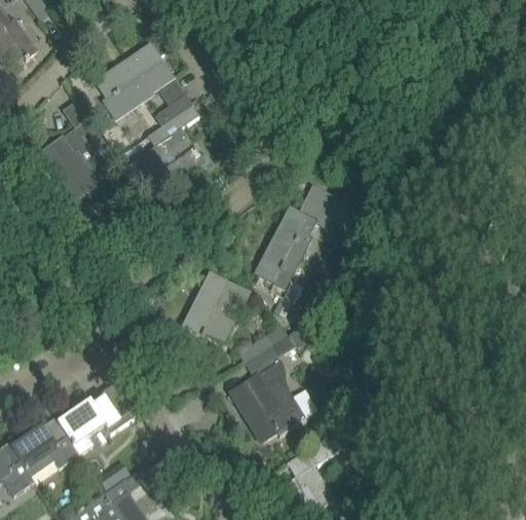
[(40,19),(50,10),(43,0),(27,0),(40,19)]
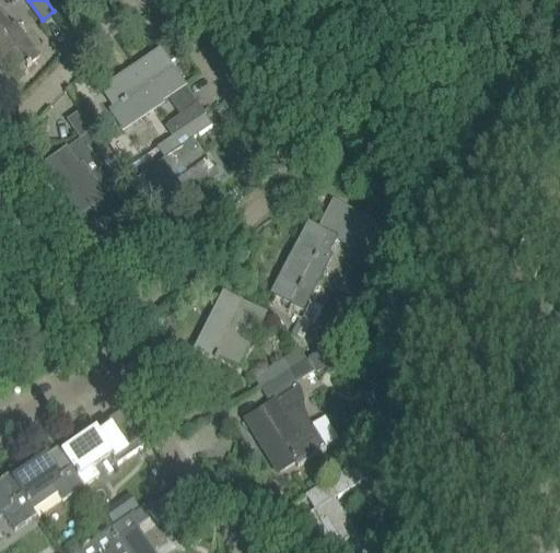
[(11,24),(0,8),(0,55),(10,69),(24,59),(27,62),(32,60),(31,59),(39,53),(15,21),(11,24)]
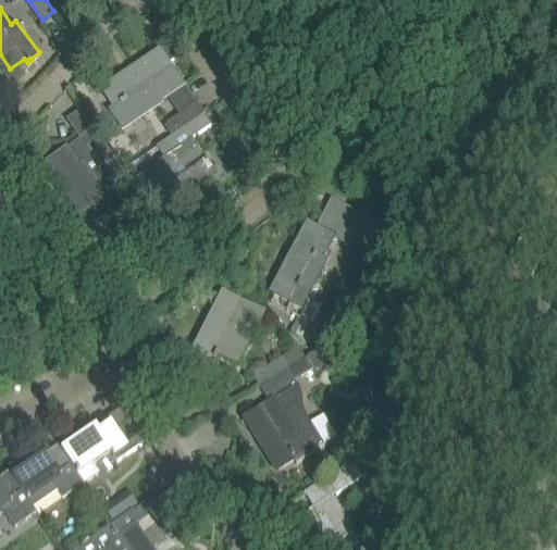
[(113,87),(106,91),(113,102),(110,104),(123,124),(152,104),(161,97),(166,94),(178,111),(174,114),(163,122),(171,133),(203,111),(205,111),(196,99),(184,82),(172,63),(171,63),(169,59),(174,55),(165,41),(160,45),(159,46),(158,46),(158,47),(137,61),(136,61),(135,61),(137,64),(111,83),(111,82),(110,83),(113,87)]
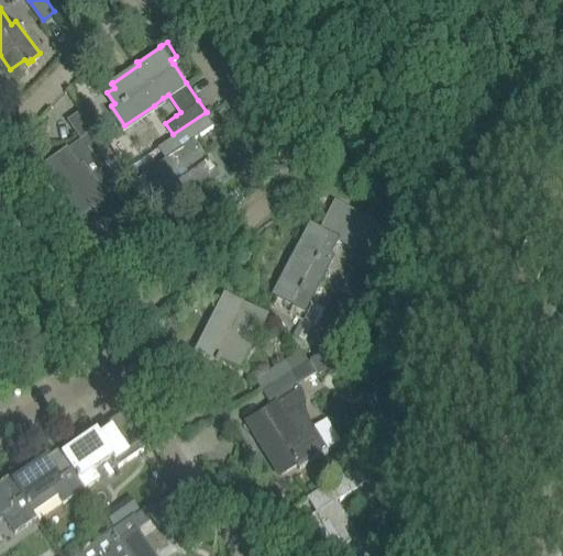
[(165,156),(133,178),(138,209),(156,196),(157,195),(165,206),(166,206),(166,204),(192,186),(195,189),(196,189),(196,188),(208,179),(209,180),(211,182),(225,173),(212,154),(213,154),(210,151),(205,154),(192,137),(212,124),(213,123),(206,112),(173,134),(157,144),(165,156)]
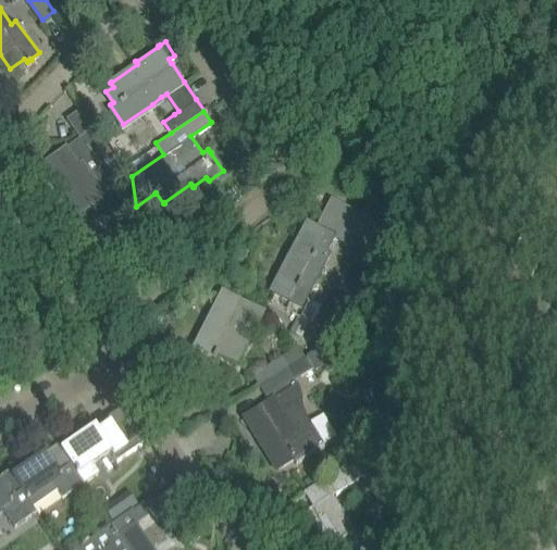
[(66,144),(40,162),(57,186),(60,184),(79,210),(79,211),(84,215),(91,217),(99,216),(107,211),(110,205),(110,197),(107,192),(103,187),(100,183),(109,176),(123,166),(93,125),(79,134),(70,141),(66,144)]
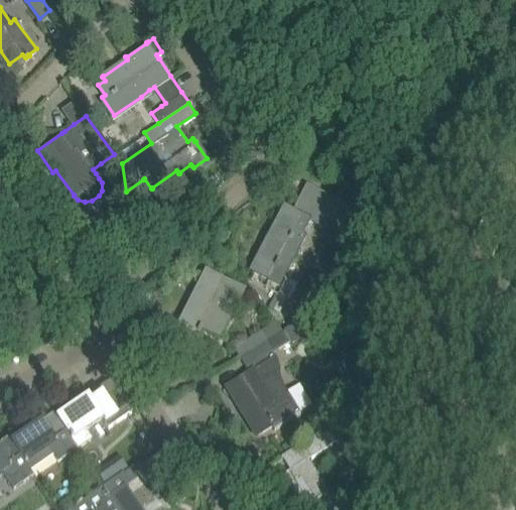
[(339,211),(345,201),(334,195),(326,190),(307,181),(294,208),(283,202),(271,225),(274,227),(253,268),(279,282),(288,265),(289,266),(303,240),(298,238),(309,217),(320,223),(323,220),(324,221),(329,211),(328,211),(331,207),(339,211)]
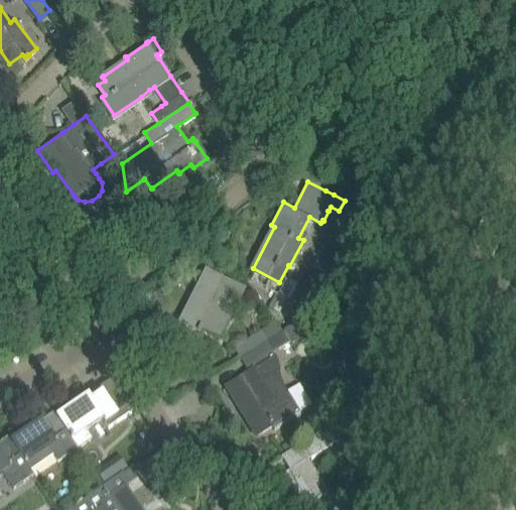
[(232,310),(244,287),(206,266),(194,290),(197,292),(182,320),(198,327),(197,328),(200,329),(202,325),(220,333),(231,310),(232,310)]
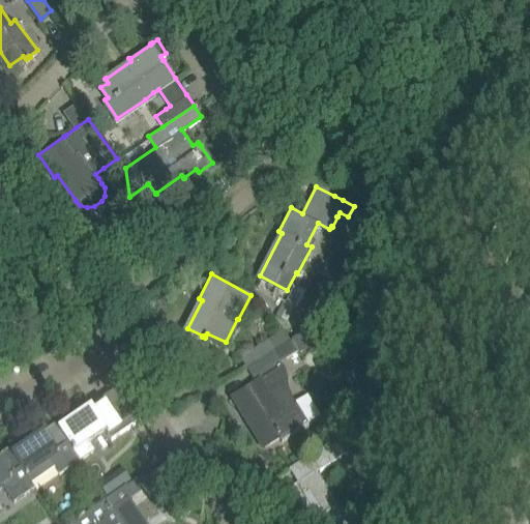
[(247,366),(291,338),(285,328),(241,355),(247,366)]
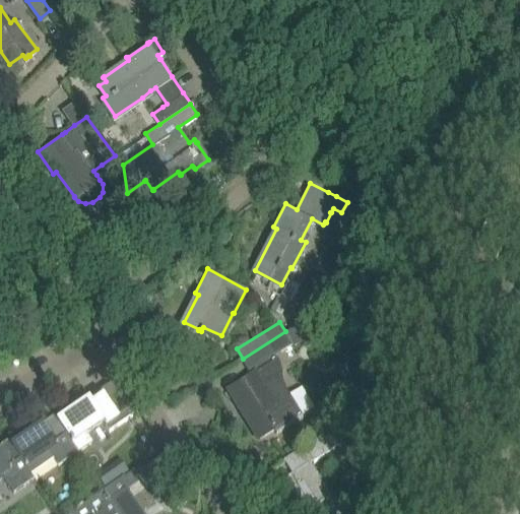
[(285,331),(243,359),(249,369),(251,373),(257,369),(258,369),(277,357),(274,352),(293,341),(286,331),(285,331)]
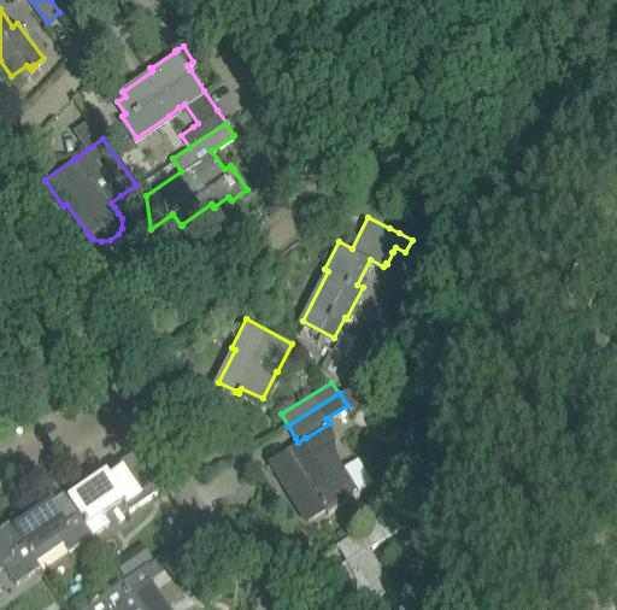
[(336,444),(335,434),(331,426),(330,423),(329,423),(306,438),(305,438),(298,443),(269,459),(286,487),(289,485),(309,516),(325,505),(329,510),(359,490),(340,457),(338,450),(336,444)]
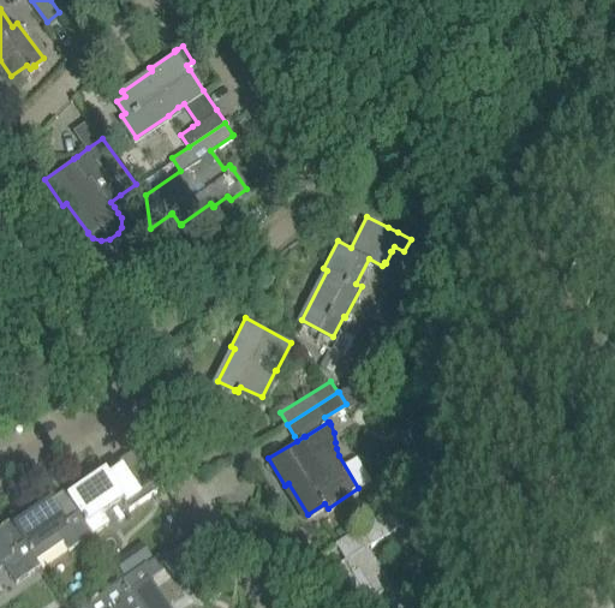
[(79,490),(70,496),(91,530),(102,523),(108,518),(102,507),(121,494),(130,506),(138,500),(157,486),(131,448),(105,466),(101,462),(87,471),(90,477),(93,481),(79,490)]
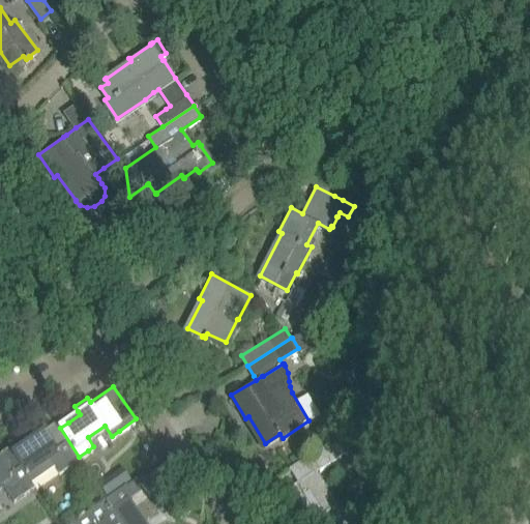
[(19,449),(13,454),(32,479),(37,475),(53,464),(55,463),(59,470),(70,463),(80,476),(89,470),(79,457),(60,428),(58,425),(55,419),(42,428),(45,432),(19,449)]
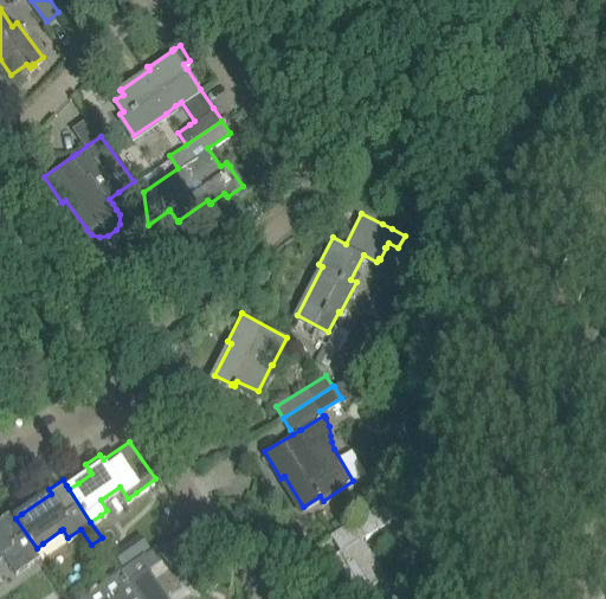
[(361,536),(399,513),(388,496),(350,520),(361,536)]
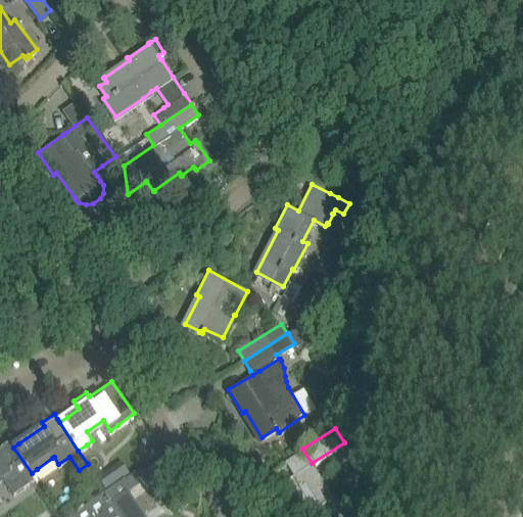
[(0,476),(1,476),(2,475),(14,491),(34,477),(31,473),(32,473),(8,439),(0,444),(0,476)]
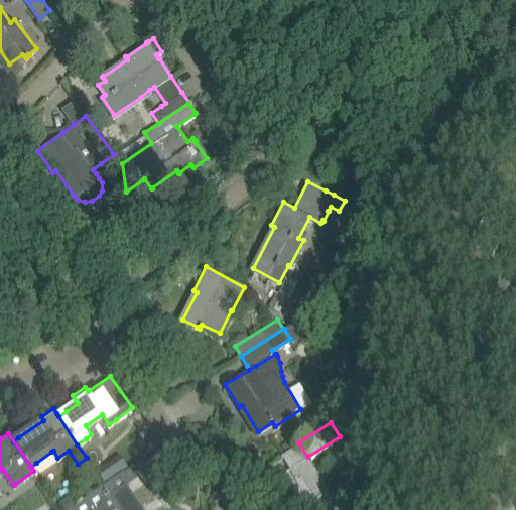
[(119,452),(96,468),(105,480),(127,464),(119,452)]
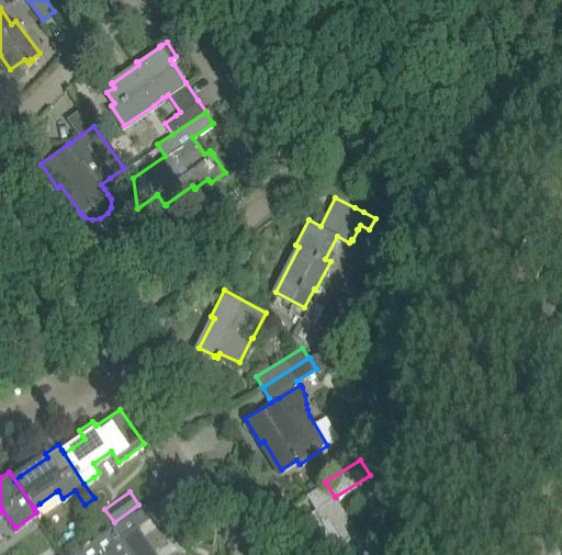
[(316,509),(302,518),(317,542),(325,554),(330,552),(332,554),(371,554),(335,497),(329,500),(321,506),(316,509)]
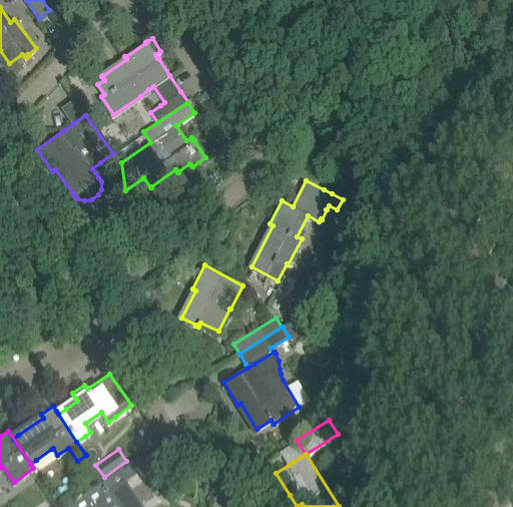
[(63,506),(138,506),(137,504),(140,502),(124,480),(118,470),(117,470),(107,477),(74,500),(65,506),(63,506)]
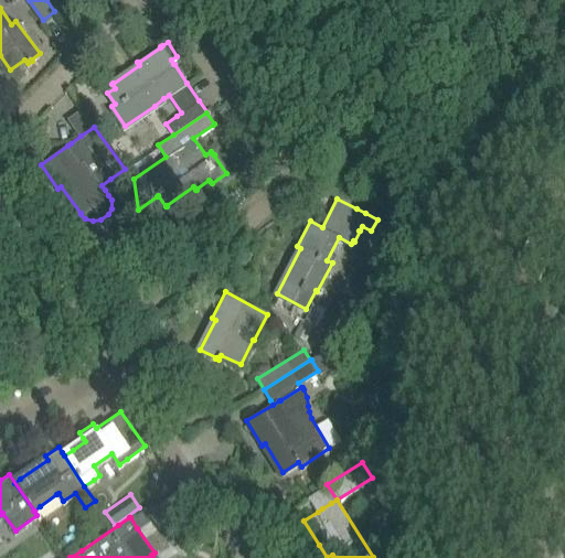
[(75,542),(65,548),(72,557),(81,550),(75,542)]
